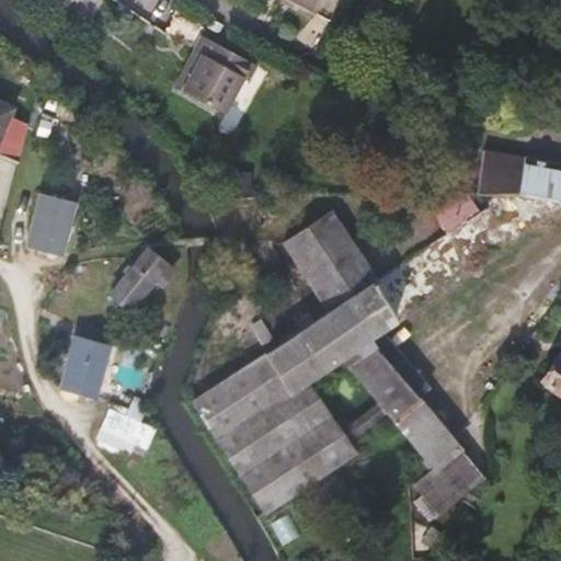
[(297,0),(301,2),(320,12),(325,0),(297,0)]
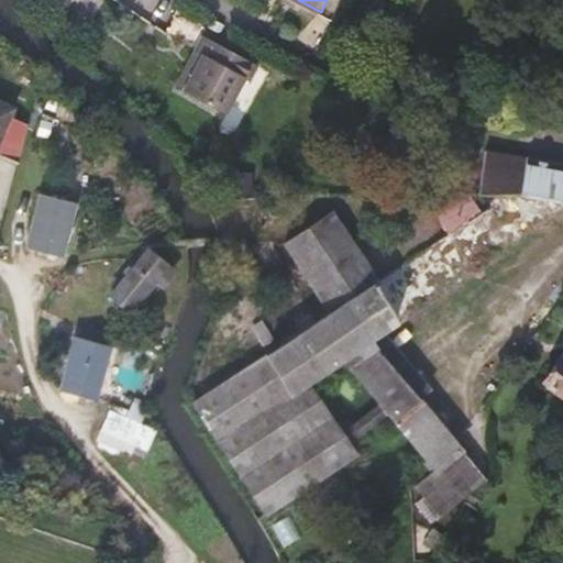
[(218,46),(192,94),(244,121),(263,87),(266,88),(273,76),(218,46)]
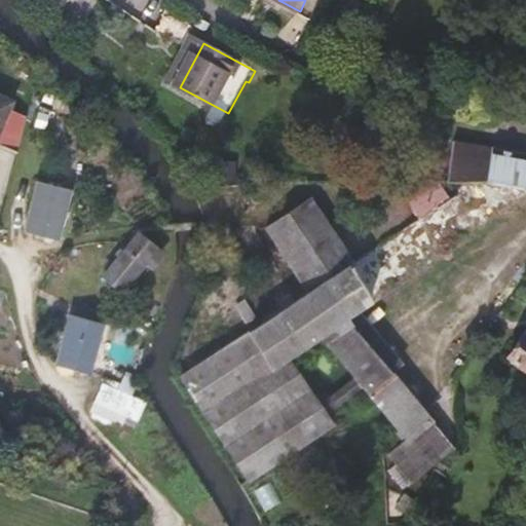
[(0,127),(9,109),(0,104),(0,127)]
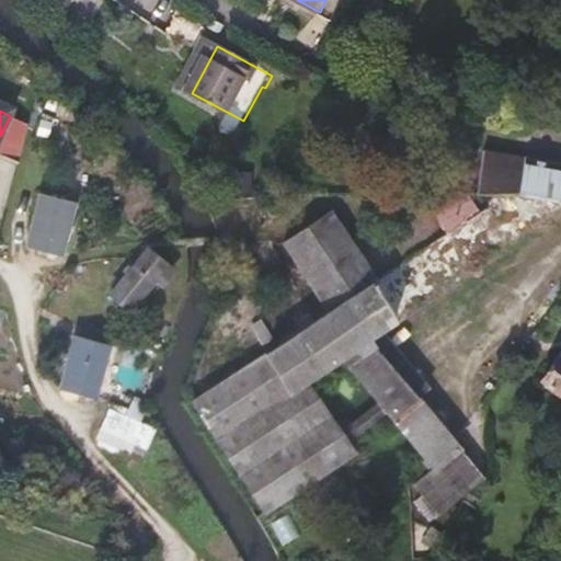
[(560,163),(484,150),(478,192),(481,192),(560,201),(560,163)]
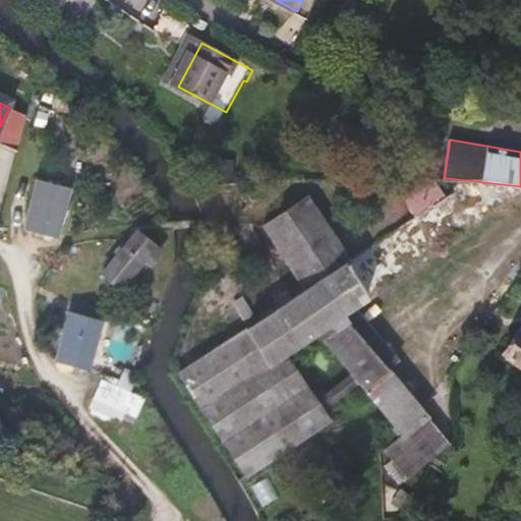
[(281,355),(296,346),(316,331),(365,389),(389,368),(342,314),(355,305),(520,190),(520,186),(447,178),(444,178),(402,185),(422,213),(351,262),(307,197),(266,226),(308,290),(295,299),(292,295),(280,304),(282,307),(277,310),(278,311),(258,325),(281,355)]
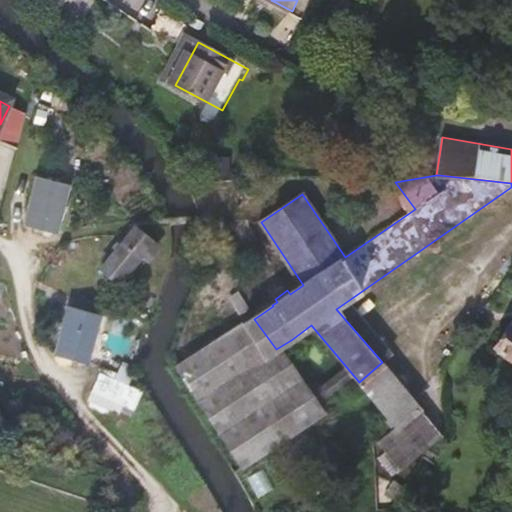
[(38,178),(27,224),(57,231),(68,185),(38,178)]
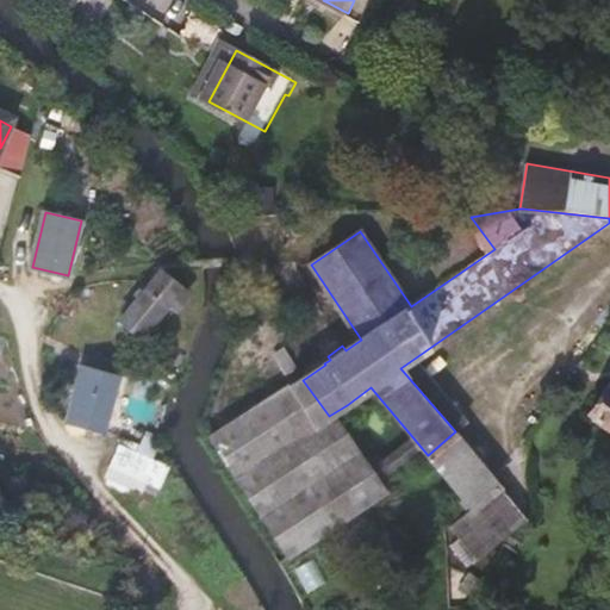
[(139,335),(168,303),(175,310),(188,296),(162,272),(122,319),(139,335)]
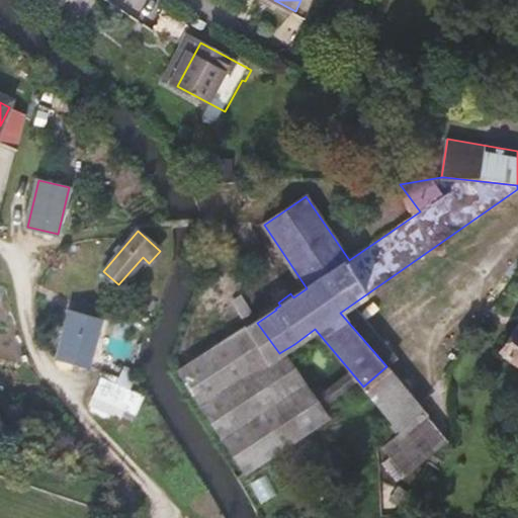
[(386,366),(398,355),(353,304),(340,313),(386,366)]
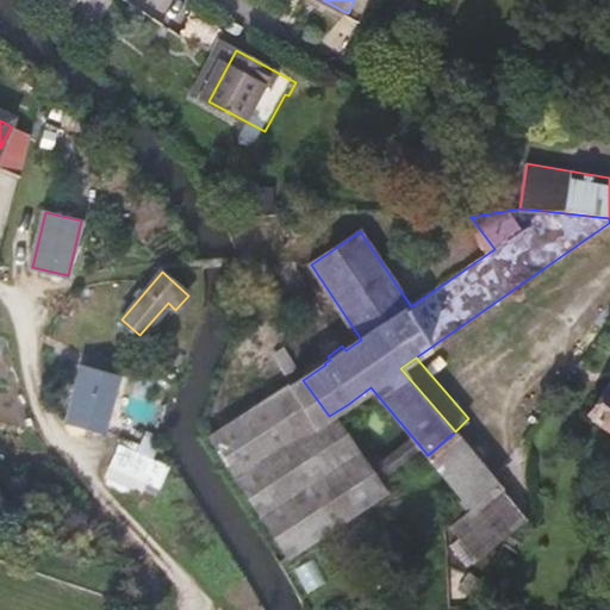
[(57,418),(100,430),(116,374),(74,362),(57,418)]
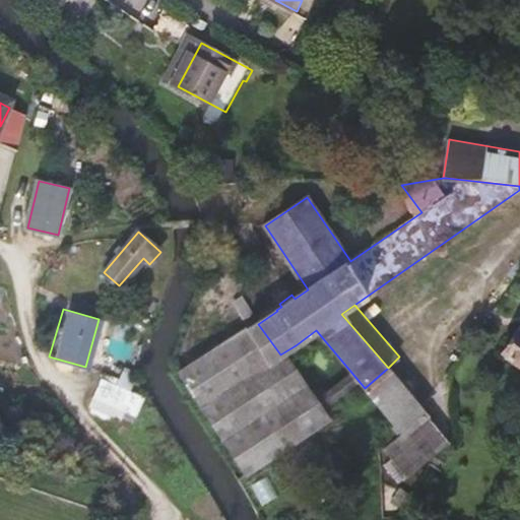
[(342,413),(296,345),(280,354),(258,324),(191,369),(260,469),(342,413)]
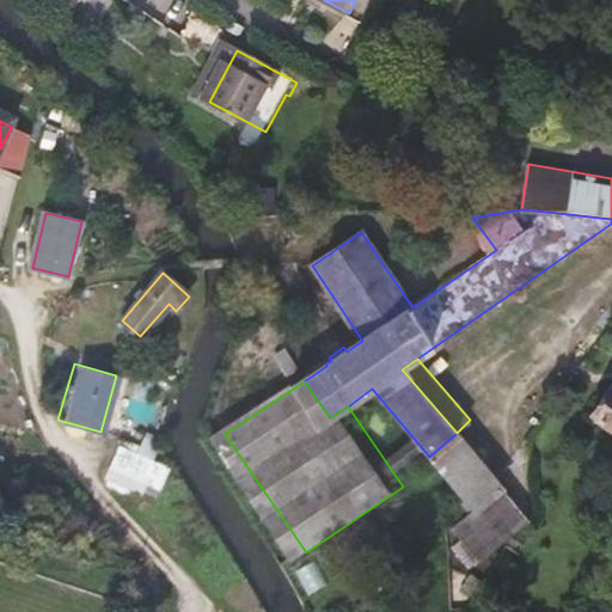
[(611,399),(609,404),(604,401),(587,423),(611,442),(611,399)]
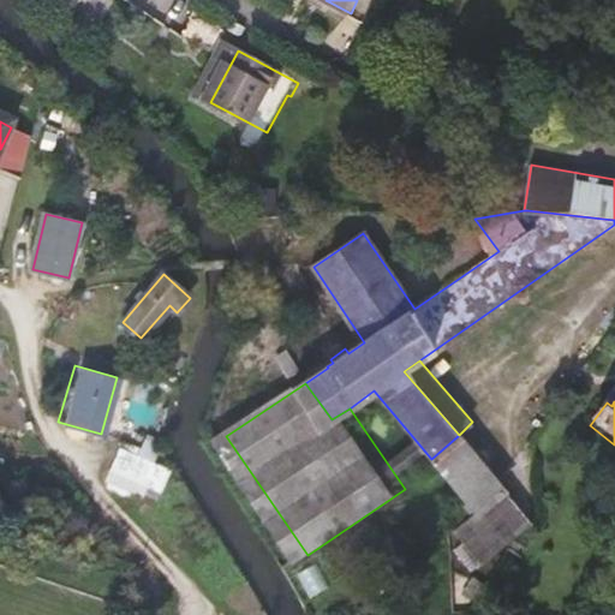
[(529,526),(457,440),(431,461),(454,490),(475,514),(454,533),(482,567),(529,526)]
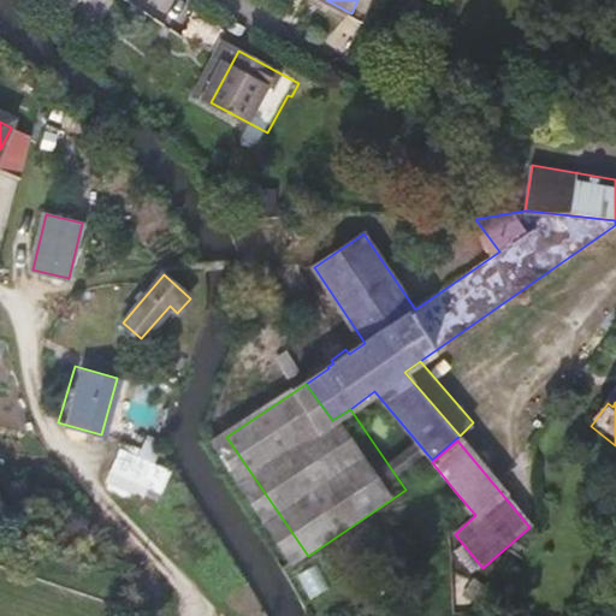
[(106,484),(136,499),(149,468),(120,454),(106,484)]
